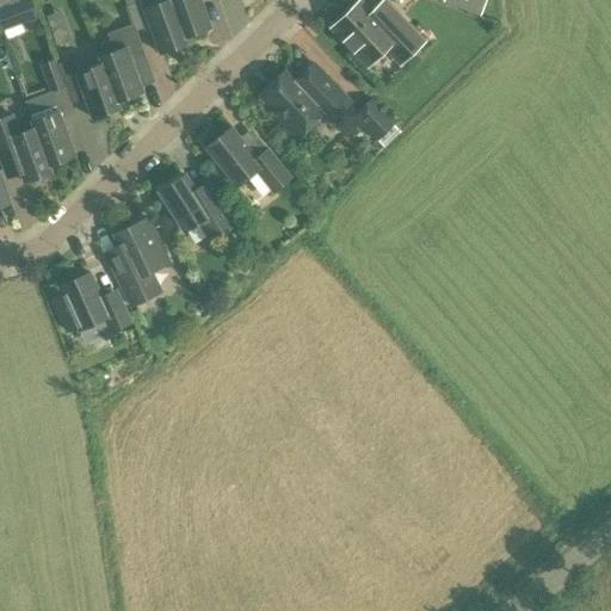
[(31,0),(22,0),(0,7),(0,29),(1,31),(38,18),(31,0)]
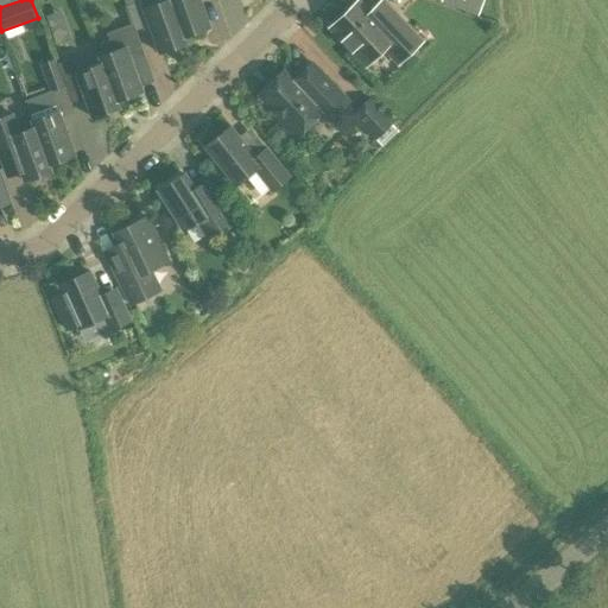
[(139,0),(124,0),(133,24),(135,31),(141,29),(151,33),(158,54),(185,44),(169,0),(168,0),(143,10),(139,0)]
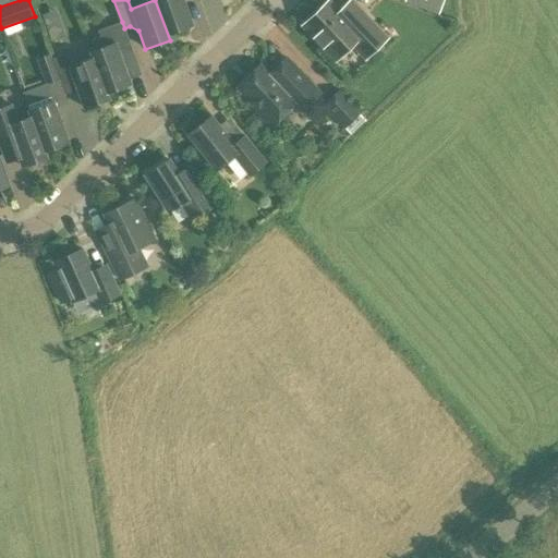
[(155,0),(170,40),(171,40),(169,34),(193,25),(183,0),(155,0)]
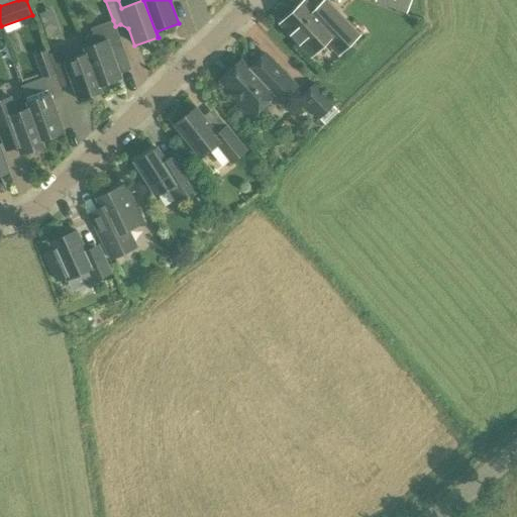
[(377,0),(406,10),(409,0),(377,0)]
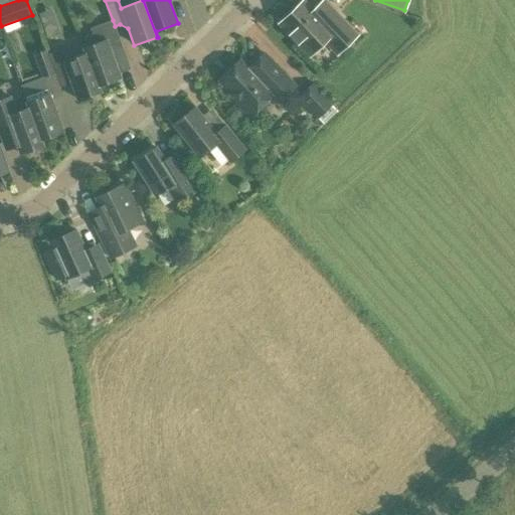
[(303,2),(279,24),(310,57),(332,36),(344,49),(357,37),(337,16),(326,26),(303,2)]
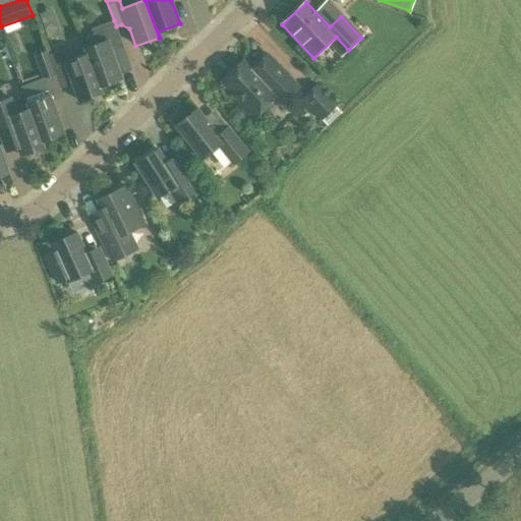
[(98,43),(84,47),(101,92),(102,92),(100,87),(122,78),(120,74),(132,69),(116,26),(114,20),(93,27),(98,43)]
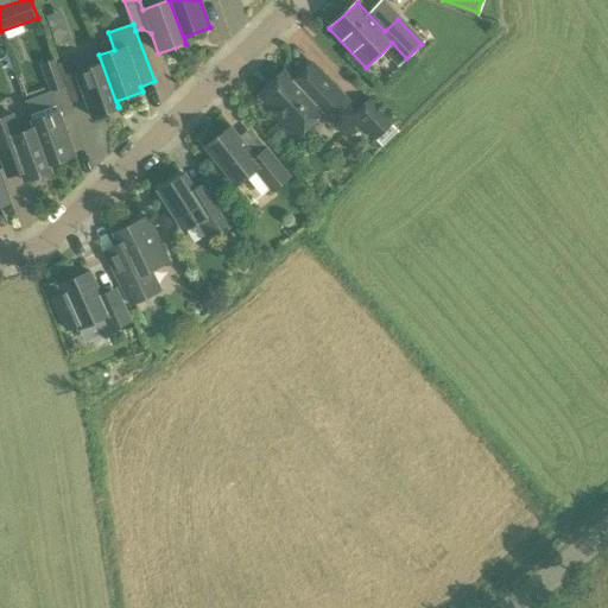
[(82,55),(70,59),(75,71),(74,71),(90,118),(118,107),(99,55),(97,56),(100,62),(86,68),(82,55)]
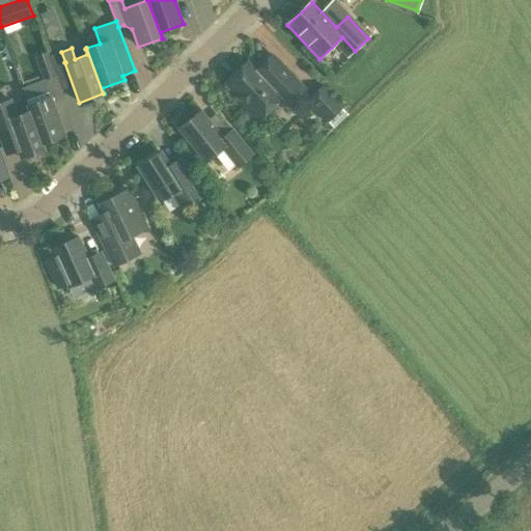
[(48,51),(35,56),(44,79),(45,79),(46,81),(57,77),(50,56),(48,51)]
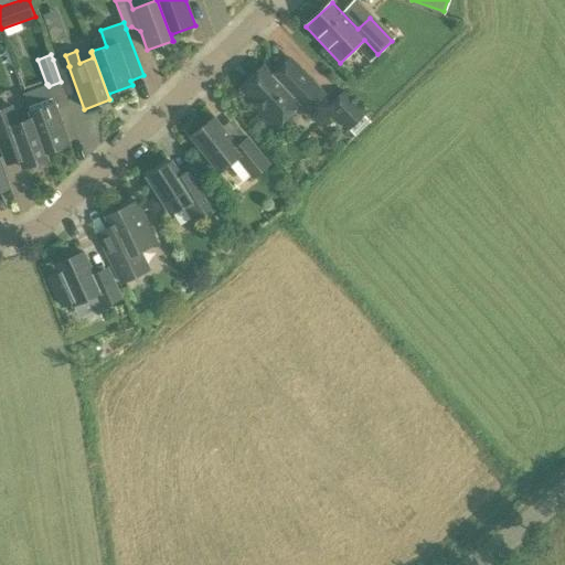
[(263,67),(241,88),(262,112),(258,114),(273,129),(297,106),(305,114),(323,96),(290,61),(272,77),(263,67)]
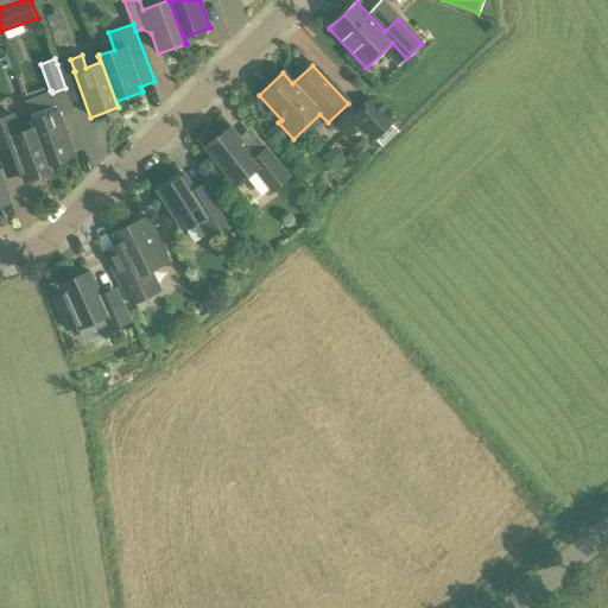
[(50,90),(23,100),(32,126),(48,165),(49,165),(75,154),(61,118),(52,93),(51,90),(50,90)]
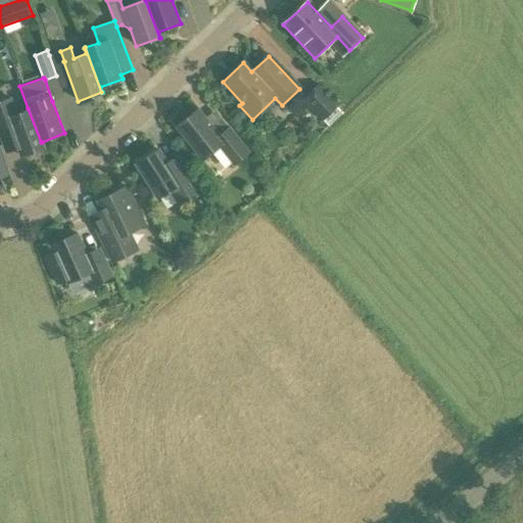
[(318,84),(302,100),(328,126),(342,111),(337,106),(338,105),(318,84)]
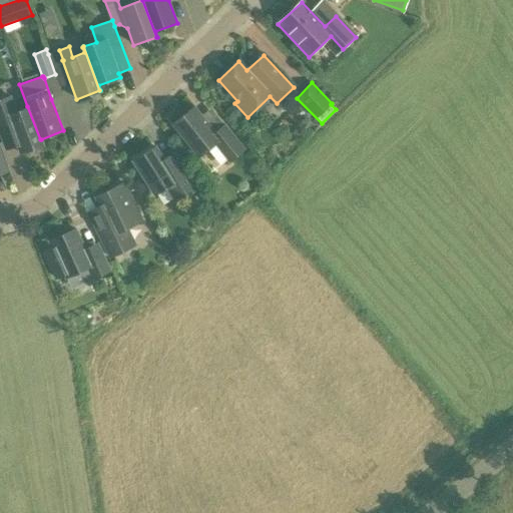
[(11,95),(0,98),(0,137),(5,150),(17,146),(19,153),(42,145),(27,106),(17,110),(11,95)]
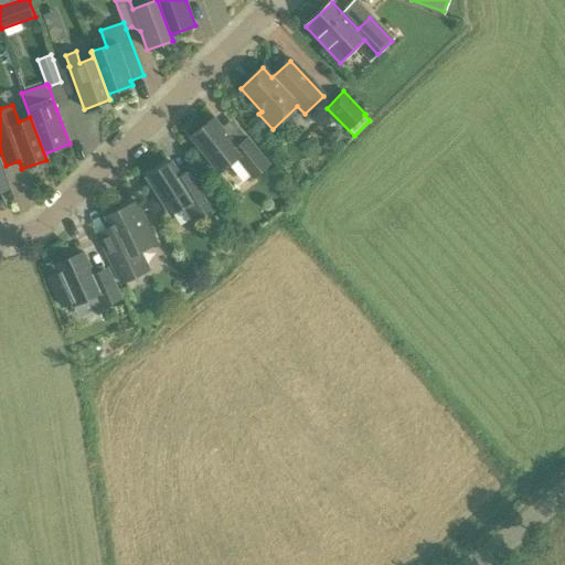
[(214,118),(189,137),(217,173),(236,159),(252,178),(267,166),(246,139),(236,147),(214,118)]
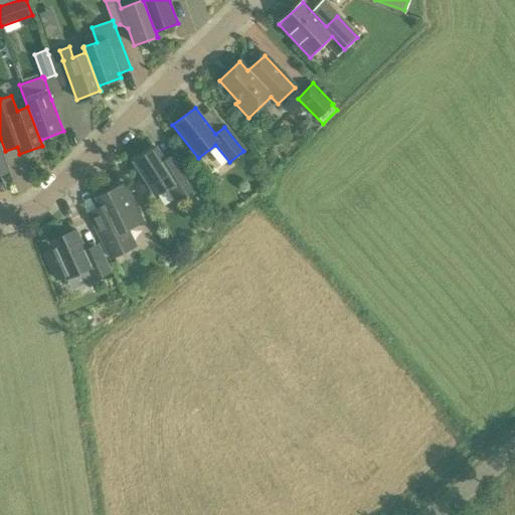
[(155,148),(134,162),(155,196),(172,185),(179,197),(194,188),(181,167),(171,174),(155,148)]
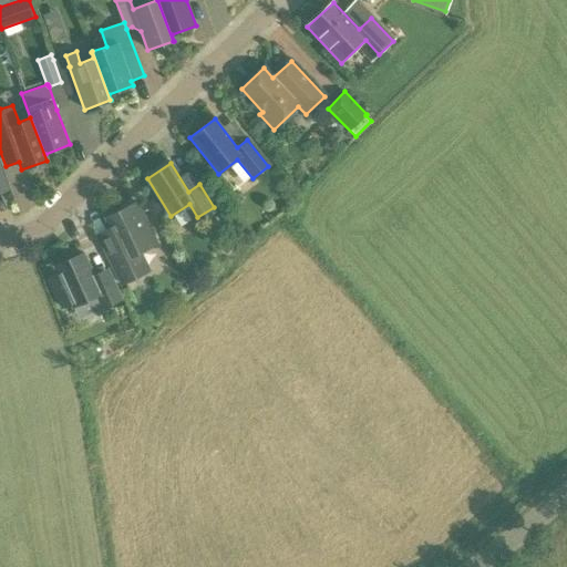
[(119,246),(105,253),(121,285),(138,276),(130,257),(155,245),(135,203),(105,217),(119,246)]
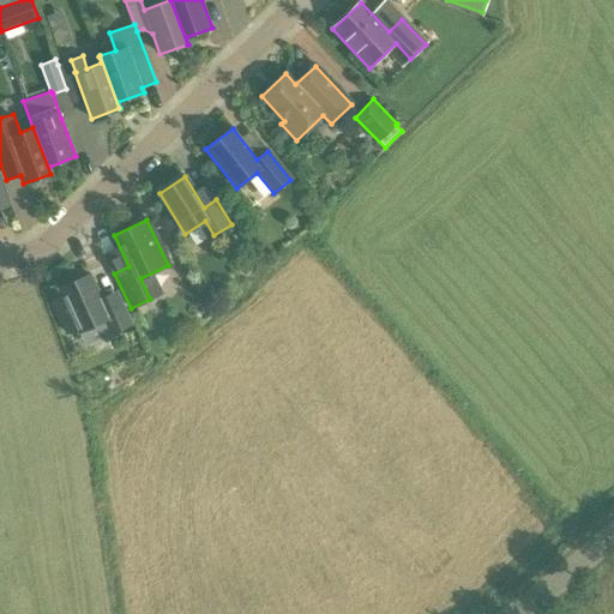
[(61,296),(50,301),(65,333),(77,329),(78,332),(103,320),(109,335),(130,325),(119,301),(103,308),(89,275),(58,288),(61,296)]
